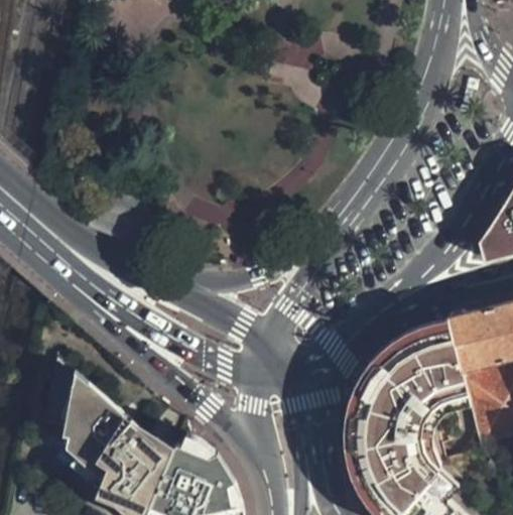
[(512,196),(498,221),(483,241),(487,256),(512,248),(512,196)]
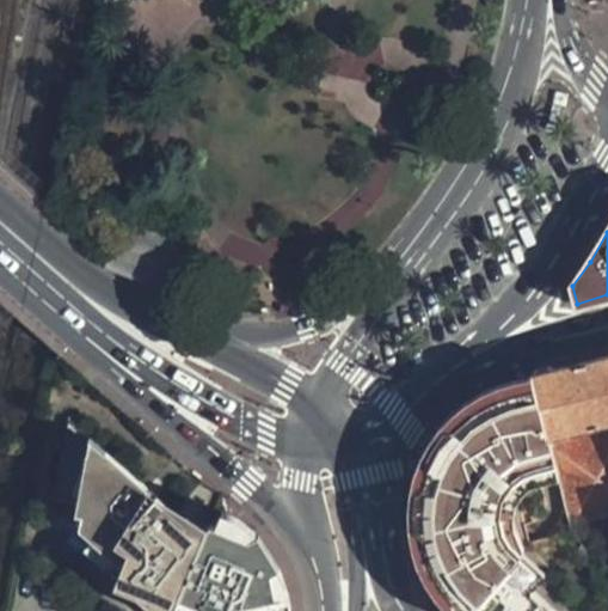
[(607,355),(528,376),(529,382),(544,440),(546,439),(607,421),(607,355)]
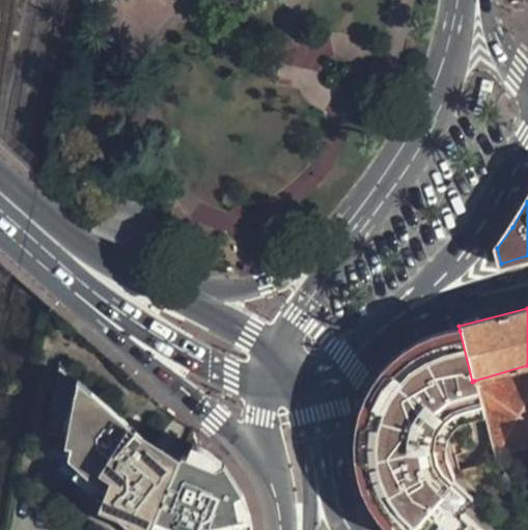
[(472,382),(460,331),(457,331),(445,336),(437,339),(423,347),(411,358),(404,365),(394,375),(389,383),(384,392),(377,407),(372,419),(369,433),(368,444),(368,452),(369,464),(370,475),(372,483),(373,489),(389,522),(398,529),(481,529),(456,507),(465,497),(454,482),(446,465),(445,455),(446,446),(448,438),(453,428),(461,420),(470,412),(480,407),(474,381),(472,382)]
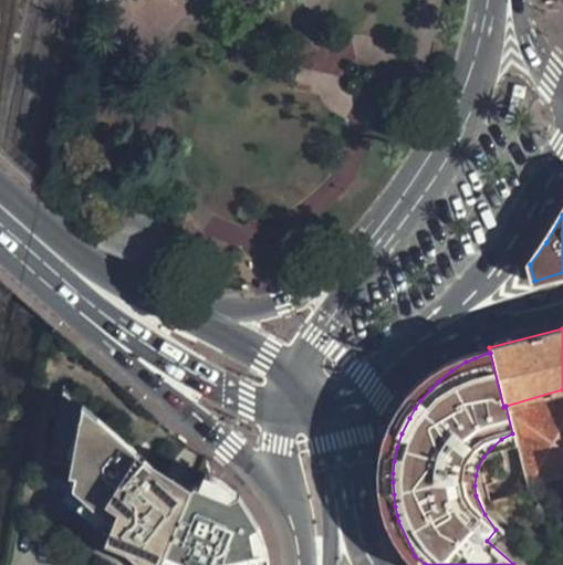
[(562,475),(562,389),(506,406),(512,433),(524,485),(562,475)]
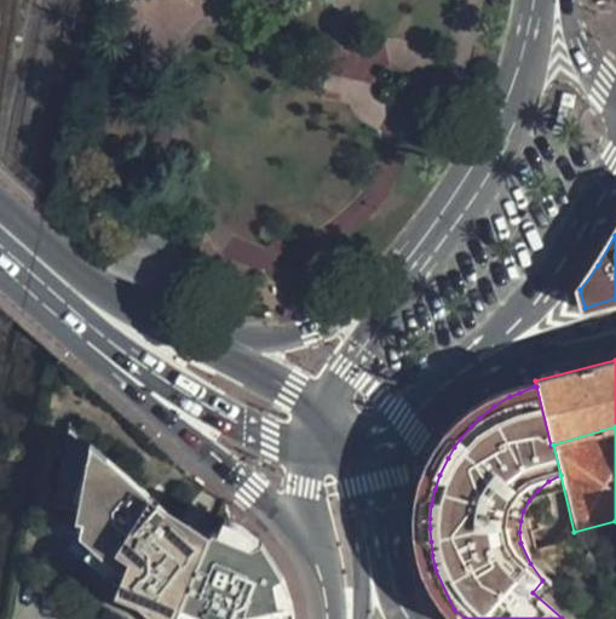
[(176,608),(202,543),(154,499),(149,505),(140,497),(145,492),(103,454),(98,459),(87,457),(75,519),(87,521),(85,540),(119,572),(111,591),(172,617),(176,608)]
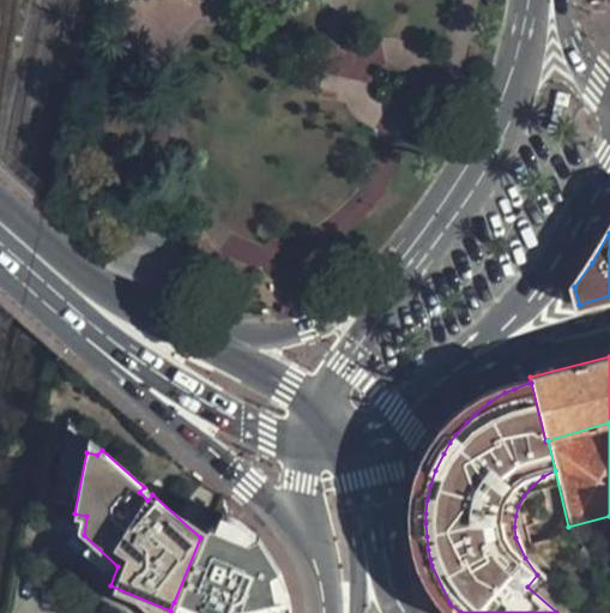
[(139,492),(148,500),(152,494),(144,487),(139,492)]
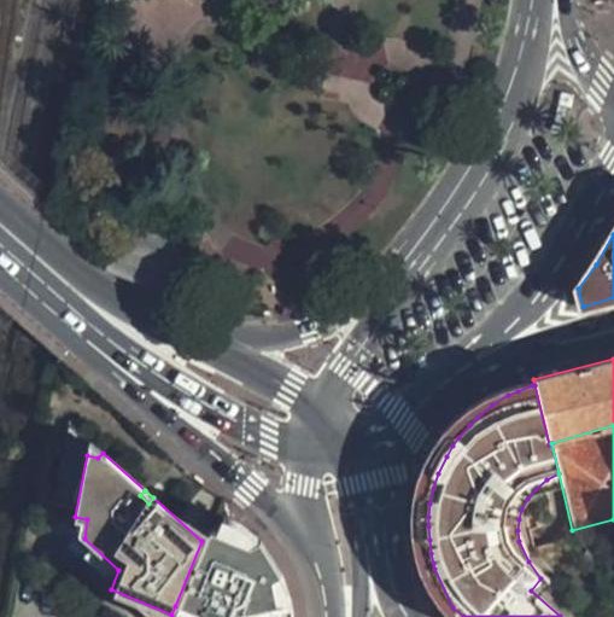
[(613,519),(572,530),(573,536),(602,580),(613,598),(613,519)]
